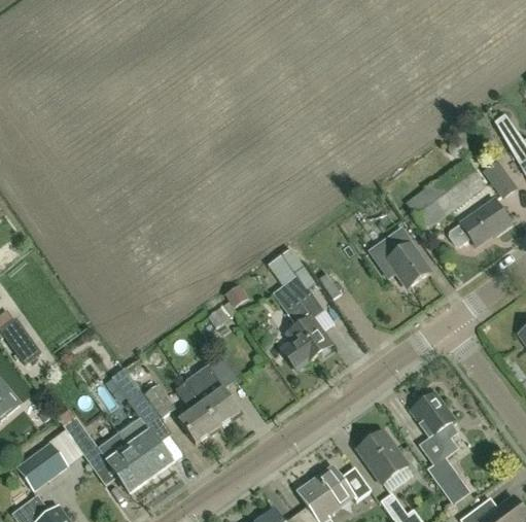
[(525,137),(523,138),(504,112),(494,119),(493,120),(515,158),(525,148),(525,137)]
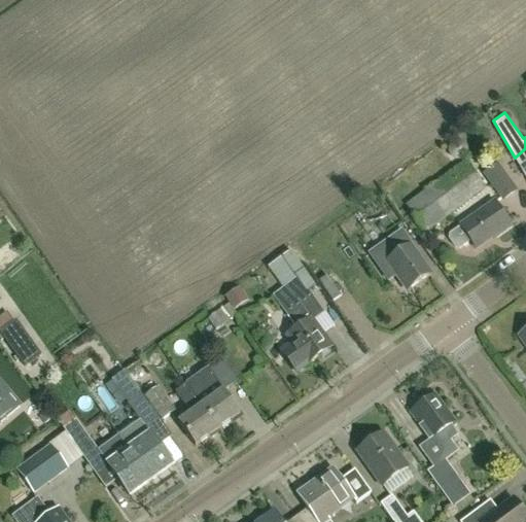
[(406,201),(424,227),(485,182),(466,157),(406,201)]
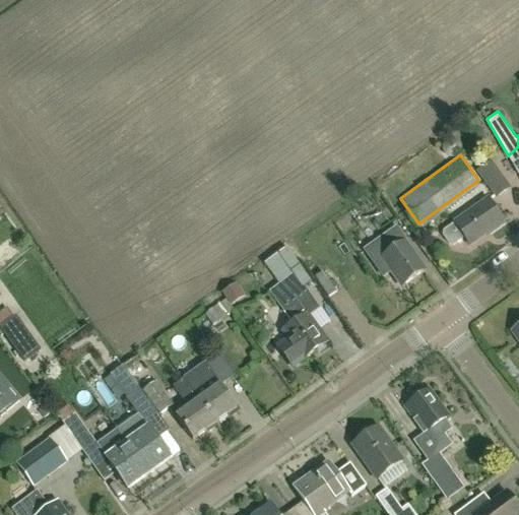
[(495,194),(510,184),(491,157),(475,168),(495,194)]
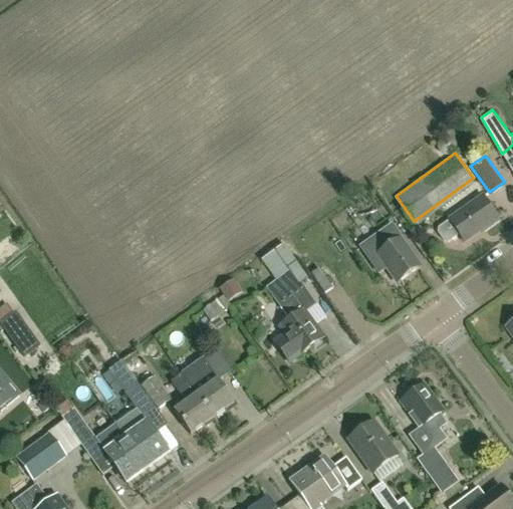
[(437,229),(443,237),(447,238),(458,230),(463,238),(497,215),(481,193),(448,217),(449,217),(438,225),(437,229)]
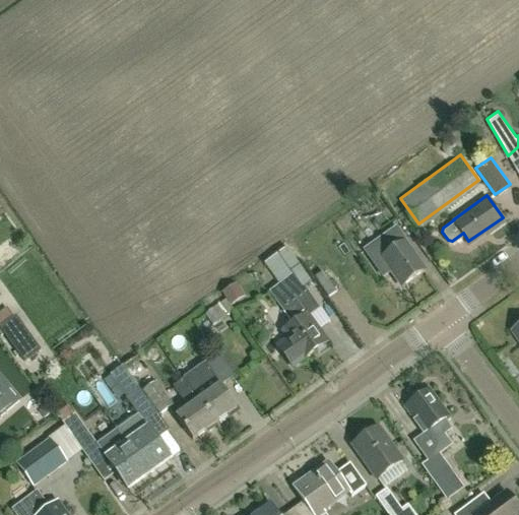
[(327,255),(317,242),(308,229),(287,242),(307,269),(317,283),(336,269),(327,255)]
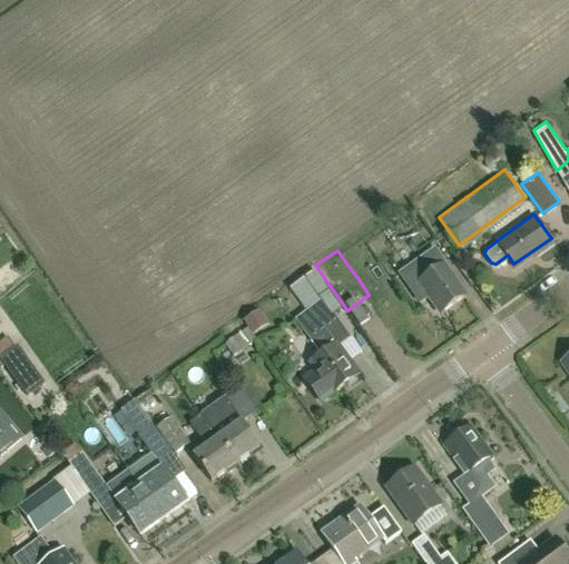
[(378,256),(363,266),(370,276),(384,266),(378,256)]
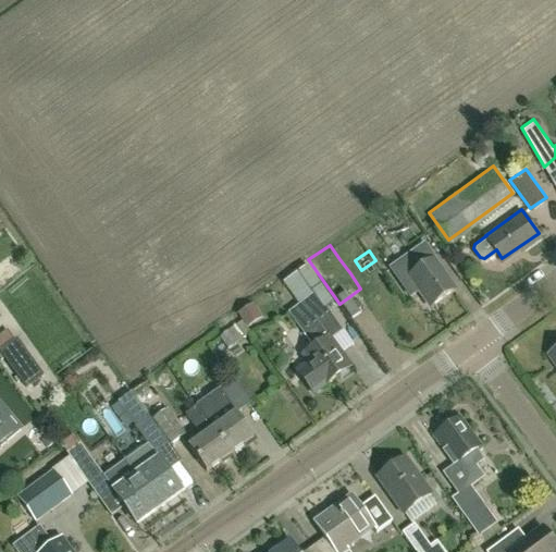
[(431,302),(454,285),(445,272),(446,271),(434,254),(408,272),(418,286),(420,285),(431,302)]
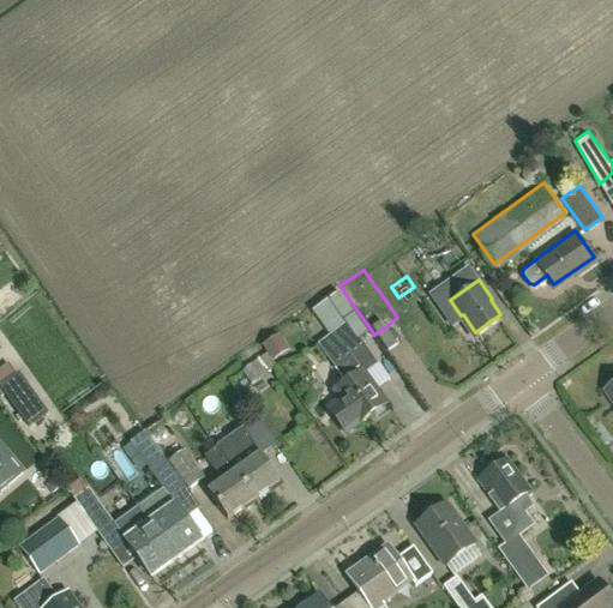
[(317,339),(329,356),(346,379),(336,386),(342,393),(326,405),(343,428),(358,419),(370,410),(374,413),(383,407),(382,402),(384,399),(361,368),(376,357),(359,335),(356,336),(355,336),(366,327),(338,287),(311,306),(329,331),(317,339)]
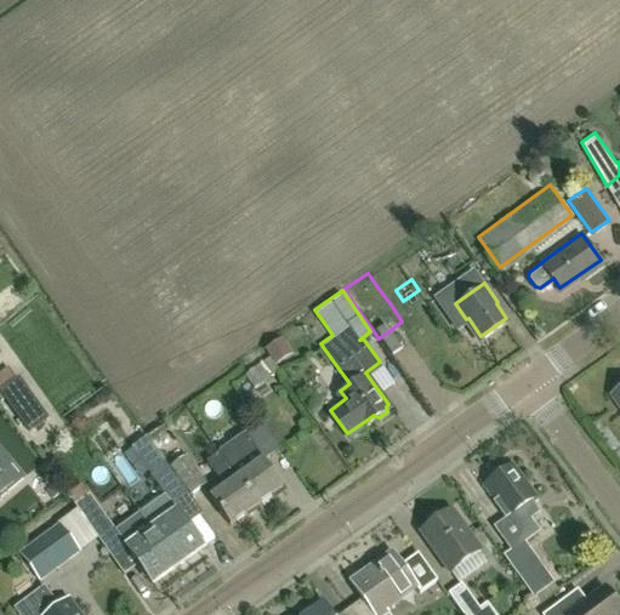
[(293,349),(282,334),(265,346),(276,360),(293,349)]
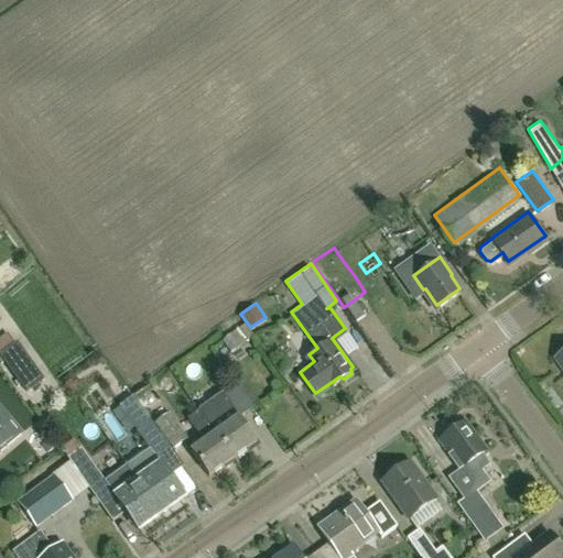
[(562,348),(553,356),(562,369),(562,348)]
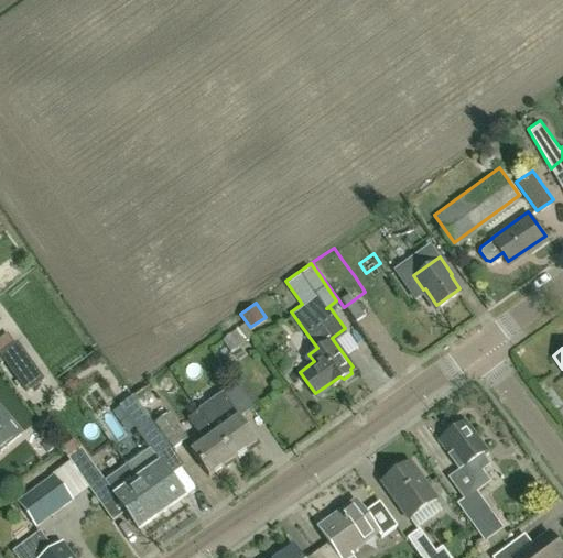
[(235,379),(210,397),(197,406),(198,406),(233,455),(257,437),(239,413),(252,404),(235,379)]
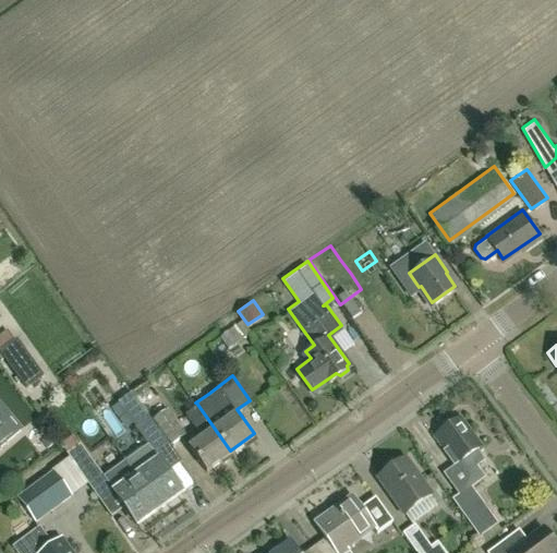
[(189,444),(206,468),(221,457),(223,459),(230,454),(229,452),(230,451),(196,403),(184,410),(202,434),(189,444)]
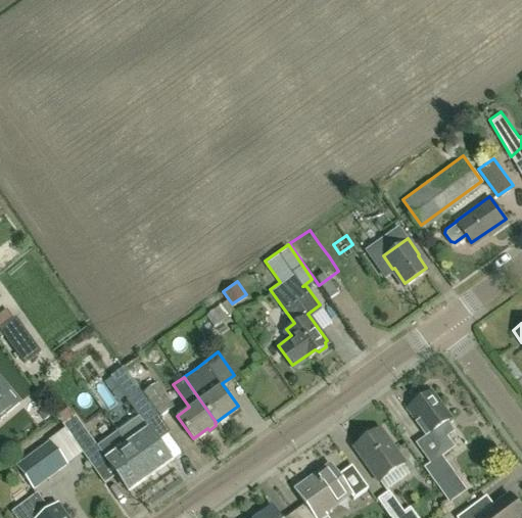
[(173,404),(156,379),(141,389),(156,410),(158,414),(173,404)]
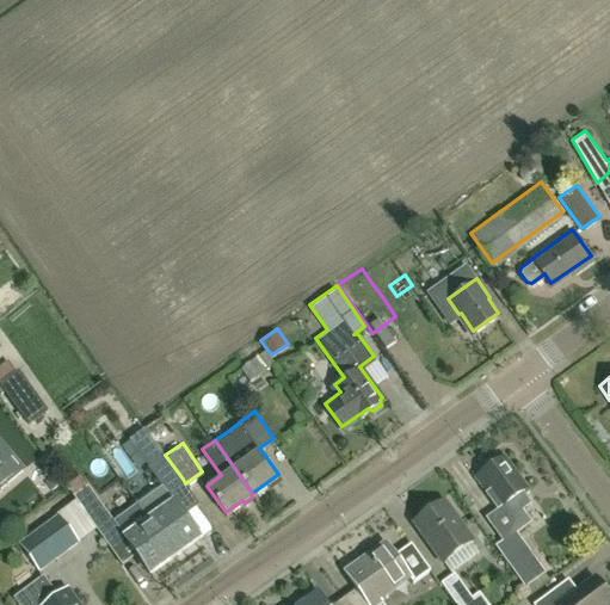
[(162,451),(147,463),(161,483),(139,500),(174,551),(198,535),(166,491),(183,479),(165,455),(162,451)]
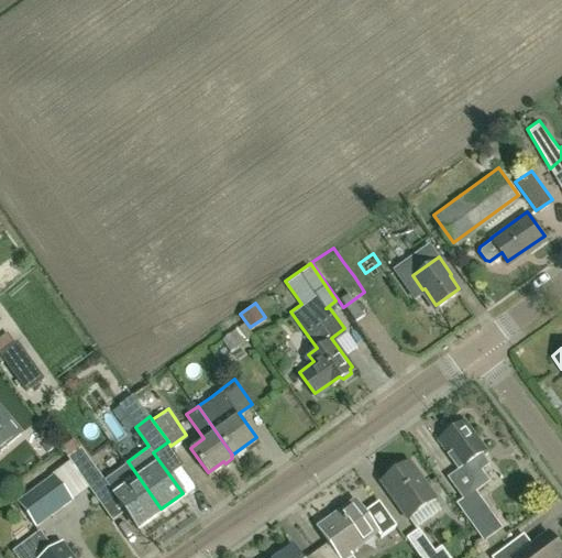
[(455,500),(475,527),(483,537),(482,538),(486,544),(505,531),(500,525),(502,525),(474,487),(487,478),(472,457),(485,447),(464,418),(438,438),(458,466),(447,473),(462,495),(455,500)]
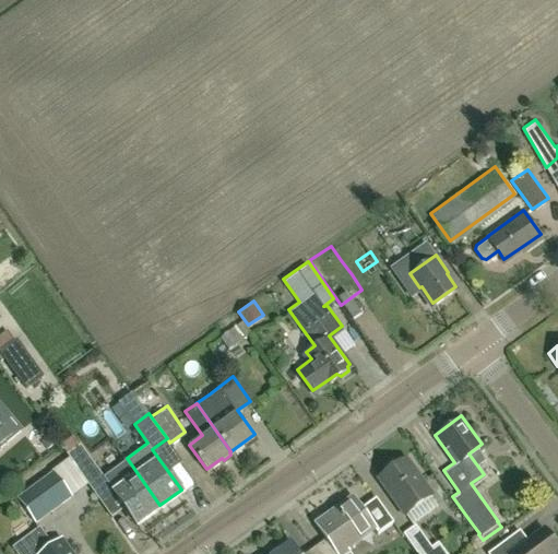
[(404,513),(431,492),(405,456),(378,475),(404,513)]
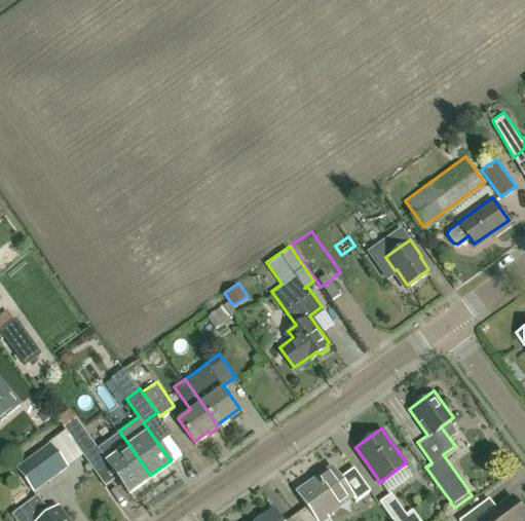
[(86,430),(73,439),(88,461),(101,452),(128,491),(150,475),(119,431),(98,446),(86,430)]
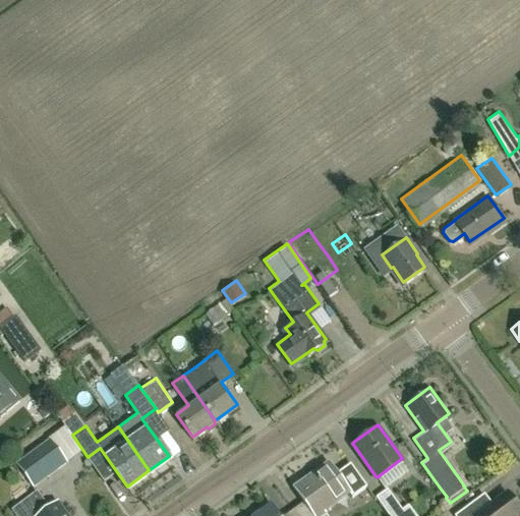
[(33,482),(65,458),(50,437),(16,461),(33,482)]
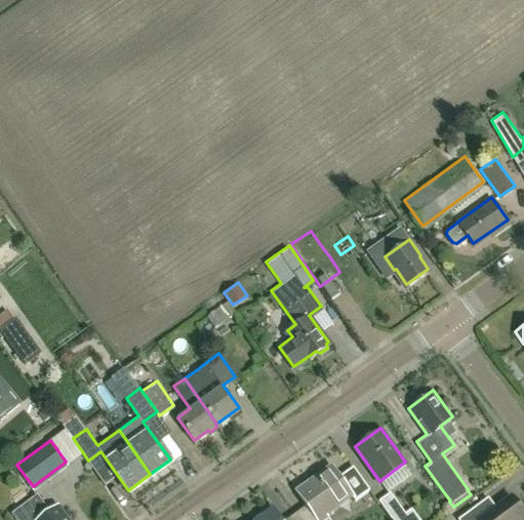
[(331,519),(325,512),(351,493),(355,500),(370,488),(353,464),(338,475),(330,464),(294,488),(316,518),(312,519),(331,519)]
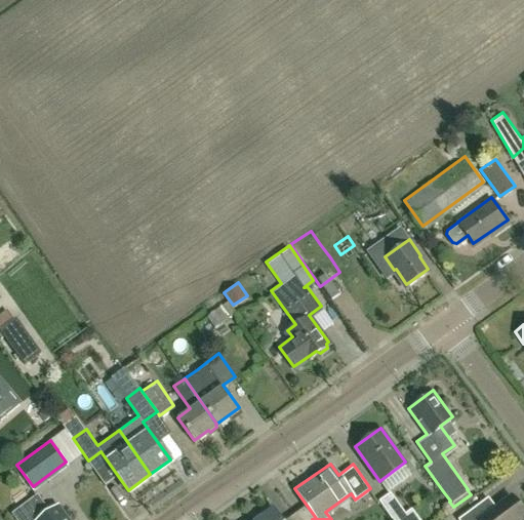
[(394,519),(420,519),(411,506),(404,510),(390,490),(378,498),(394,519)]
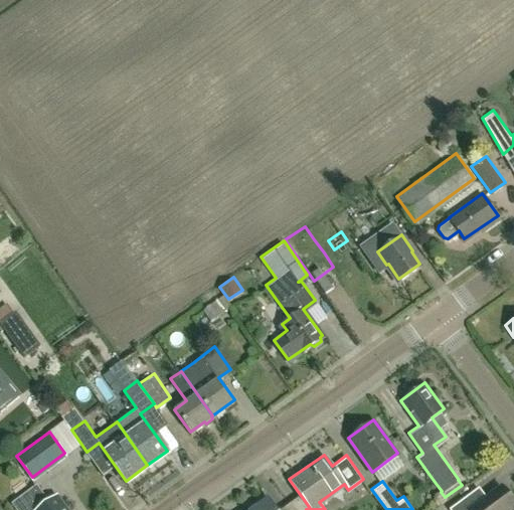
[(66,509),(54,494),(48,499),(36,482),(11,500),(18,509),(66,509)]
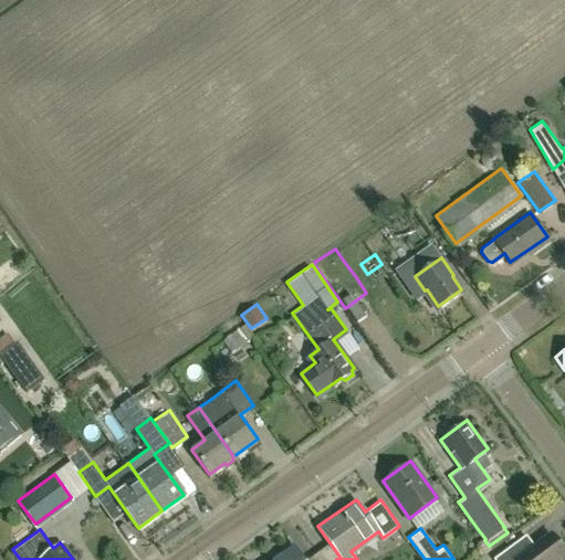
[(561,559),(564,557),(564,551),(550,531),(526,549),(519,537),(492,557),(493,559),(561,559)]
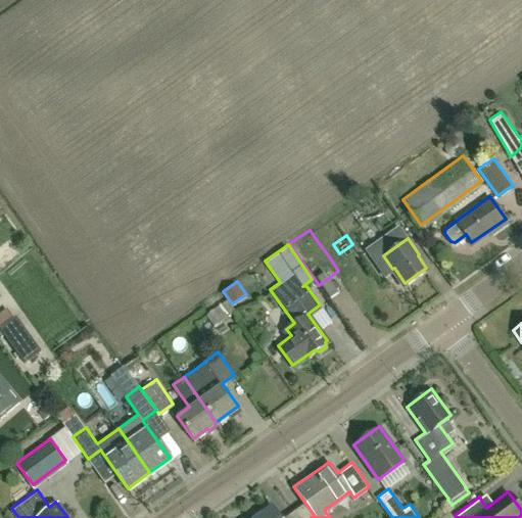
[(281,517),(271,503),(249,517),(281,517)]
